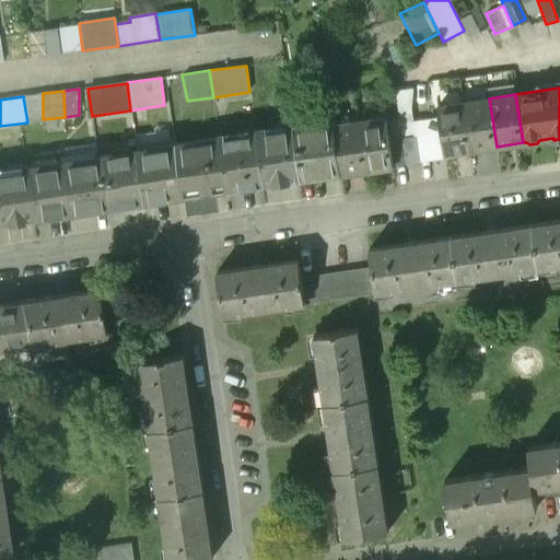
[(489,98),(463,102),(470,150),(497,147),(489,98)]
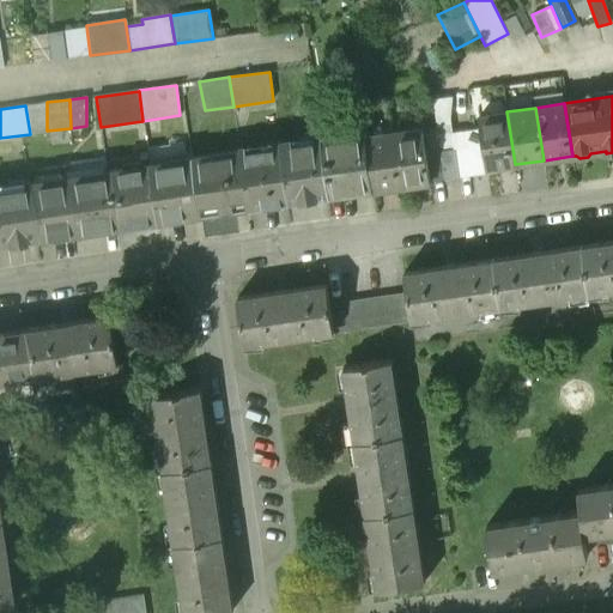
[(507,111),(479,116),(483,145),(486,169),(515,164),(507,111)]
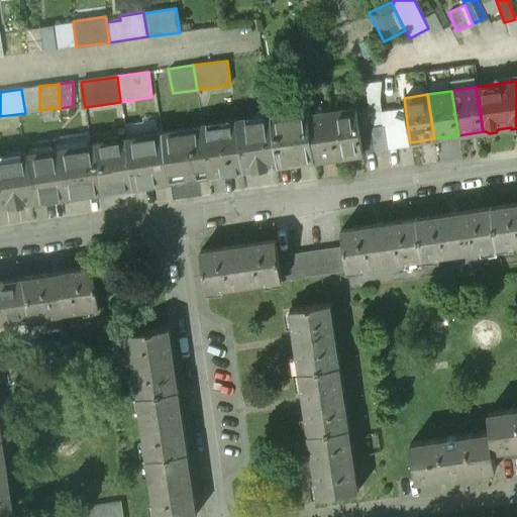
[(380,100),(368,101),(371,124),(372,127),(383,125),(380,100)]
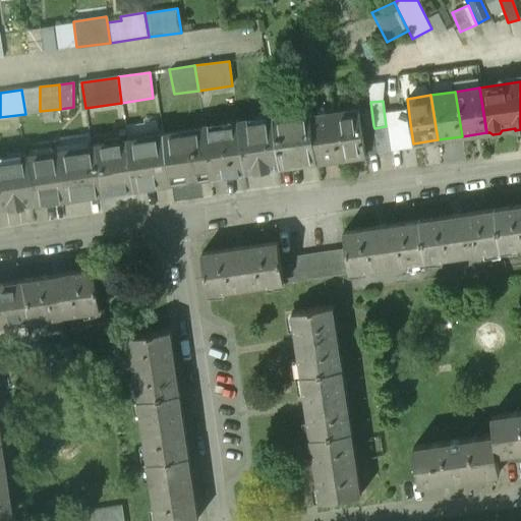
[(359,110),(335,113),(341,158),(365,154),(361,126),(359,110)]
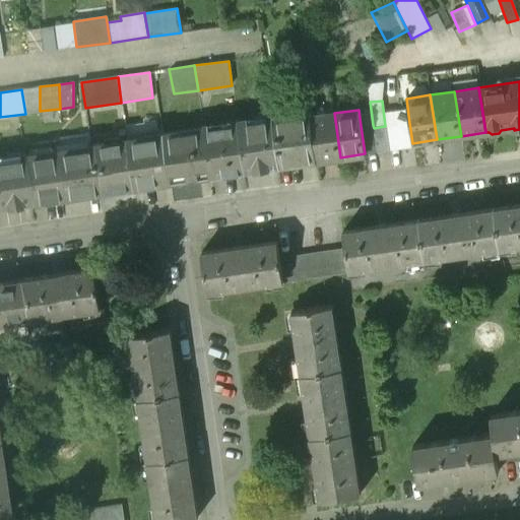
[(309,113),(272,118),(279,167),(316,161),(310,117),(309,113)]
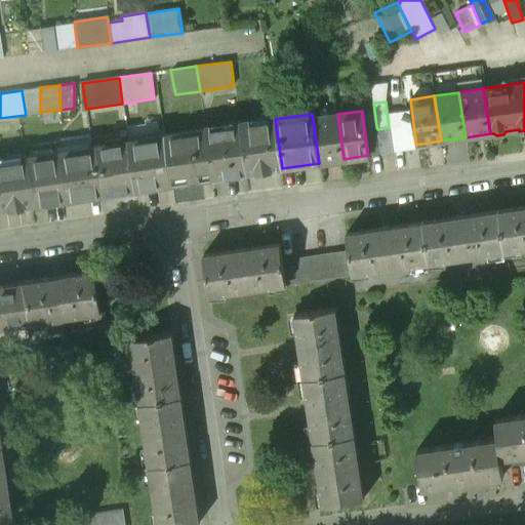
[(337,114),(313,118),(319,163),(344,159),(337,114)]
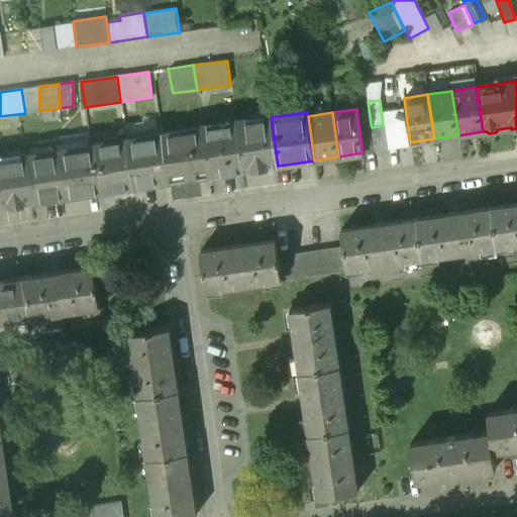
[(271,117),(236,122),(236,125),(243,171),(253,170),(268,168),(268,167),(278,166),(271,117)]
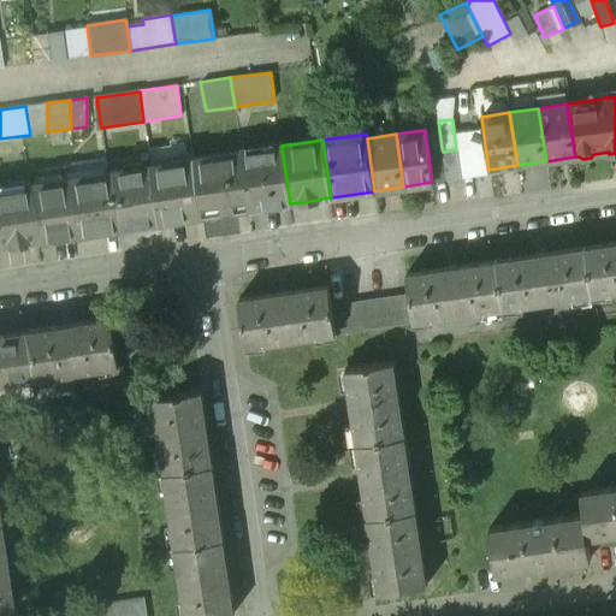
[(485,146),(471,148),(475,176),(490,173),(489,170),(485,146)]
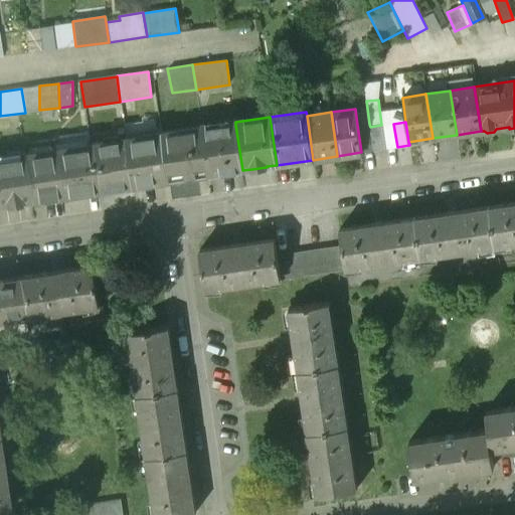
[(369,124),(357,125),(361,152),(373,151),(370,127),(369,124)]
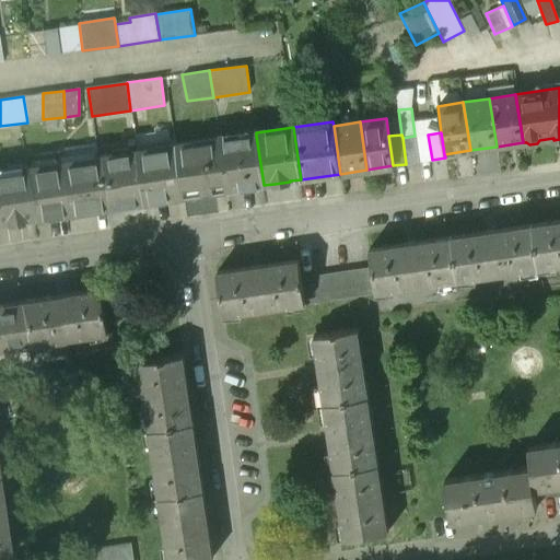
[(428,135),(415,136),(419,162),(432,160),(428,135)]
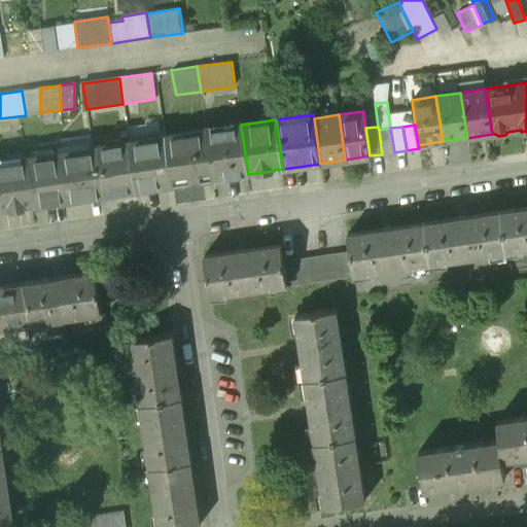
[(241,128),(224,130),(223,128),(206,130),(213,179),(248,174),(241,128)]
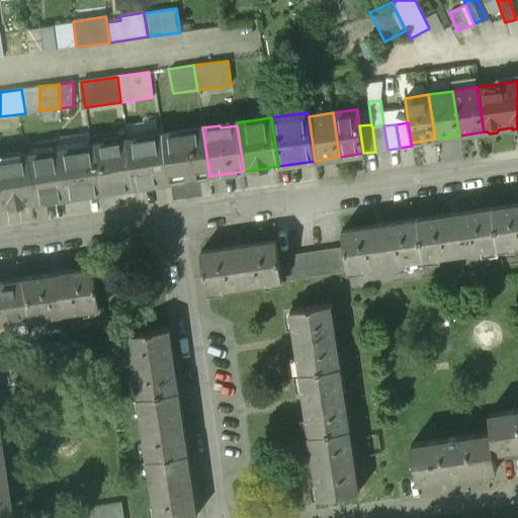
[(383,125),(372,127),(375,152),(387,150),(383,125)]
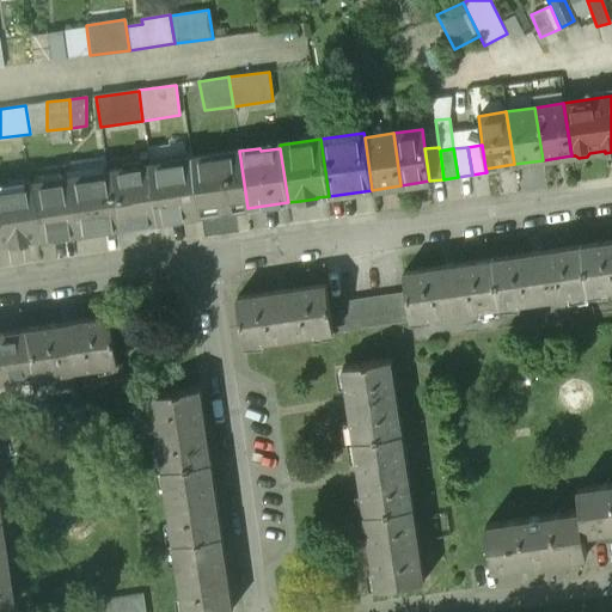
[(239,151),(193,158),(201,215),(248,208),(239,151)]
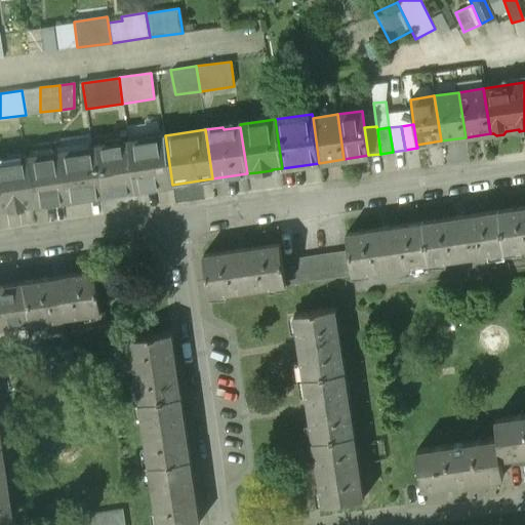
[(165,135),(128,142),(135,190),(172,185),(165,135)]
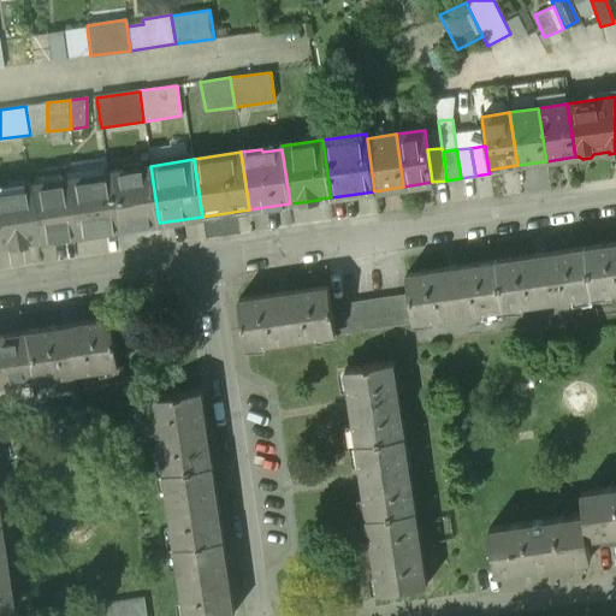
[(150,166),(107,172),(117,230),(159,223),(150,166)]
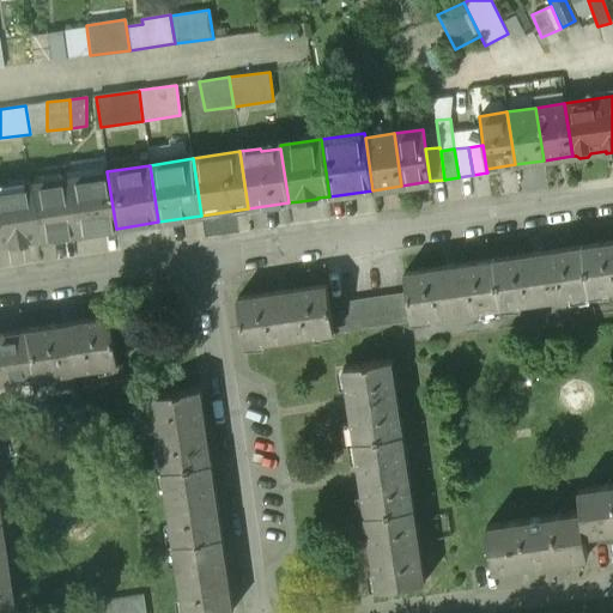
[(107,171),(29,183),(29,184),(37,240),(116,229),(107,171)]
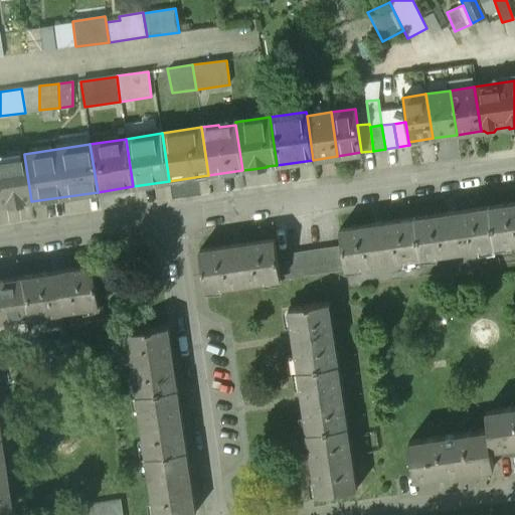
[(24,155),(0,158),(0,205),(5,205),(5,206),(20,203),(31,201),(24,155)]
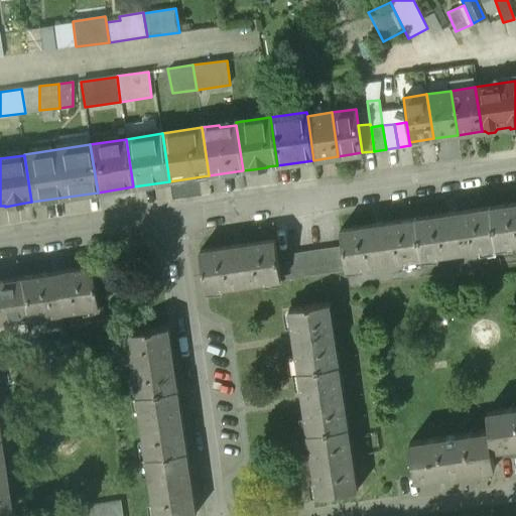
[(515,244),(515,203),(490,207),(496,248),(515,244)]
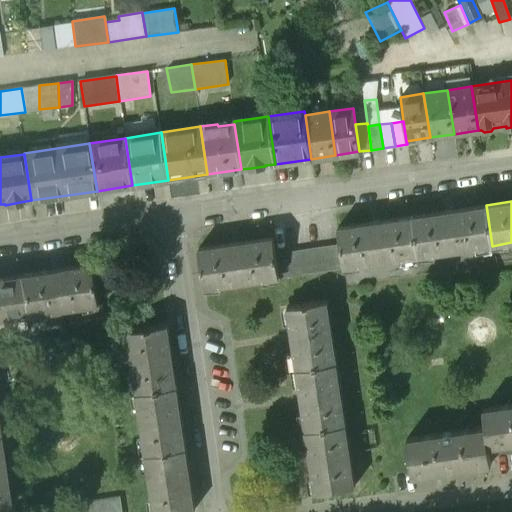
[(492,246),(486,205),(412,216),(418,257),(492,246)]
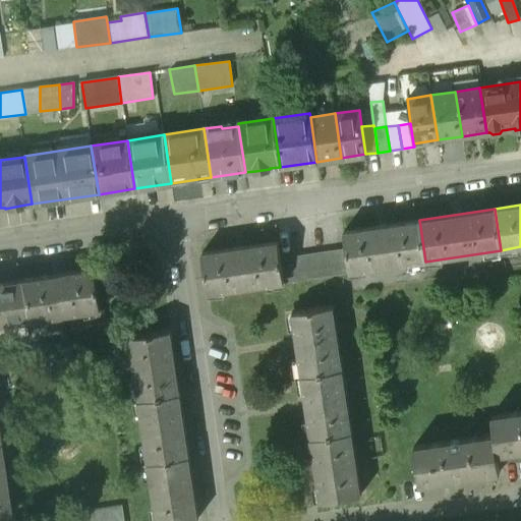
[(425,262),(419,220),(343,232),(350,273),(425,262)]
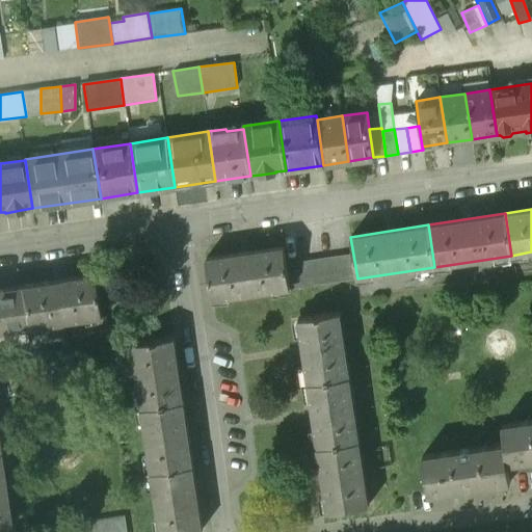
[(284,246),(206,259),(212,300),(290,289),(284,246)]
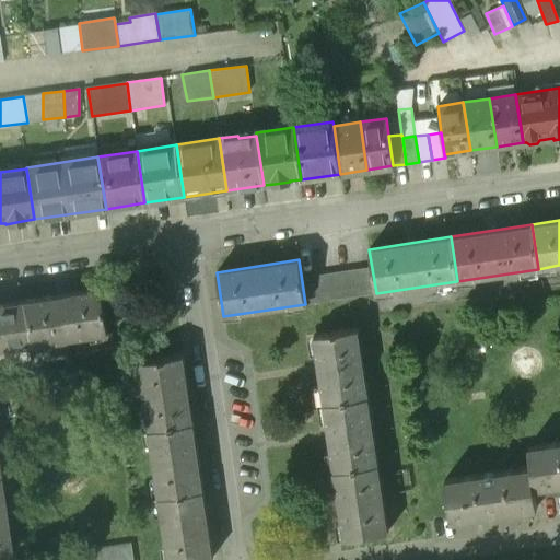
[(102,289),(20,301),(25,339),(26,346),(108,333),(102,289)]
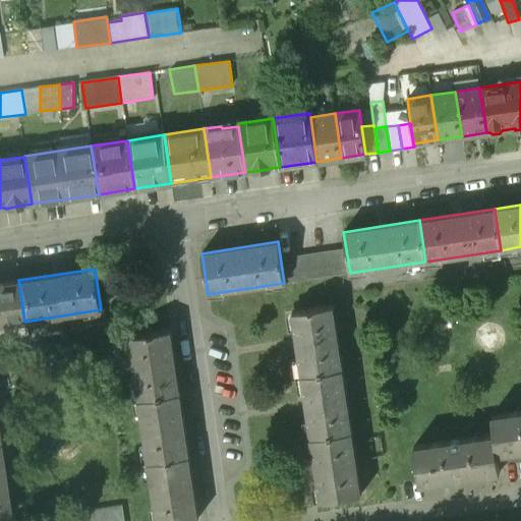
[(18,280),(0,282),(0,319),(23,315),(18,280)]
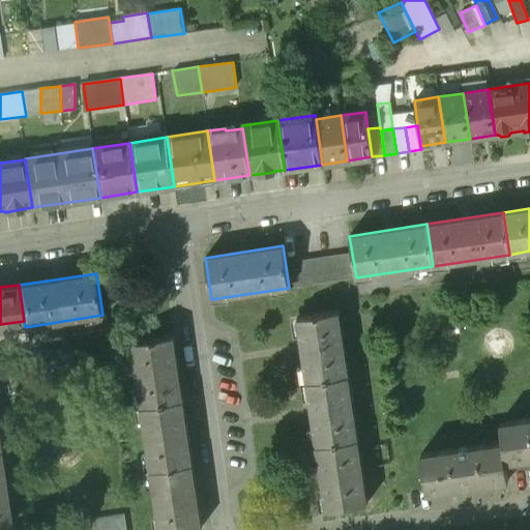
[(339,311),(297,317),(306,381),(348,375),(339,311)]
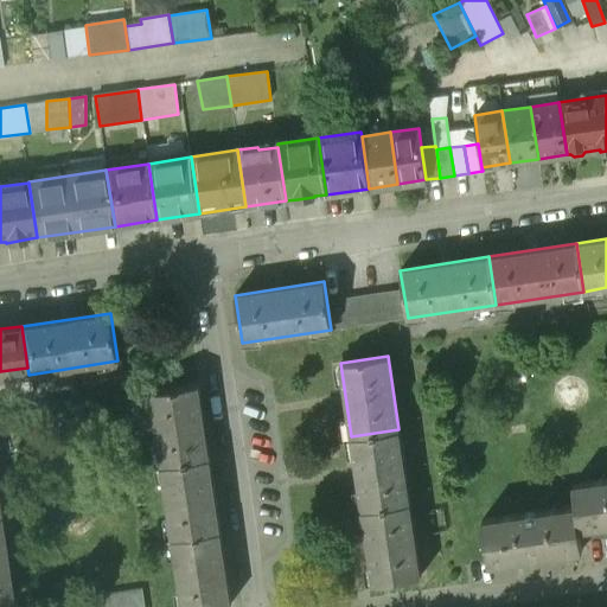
[(27,368),(0,371),(0,398),(32,395),(29,375),(27,368)]
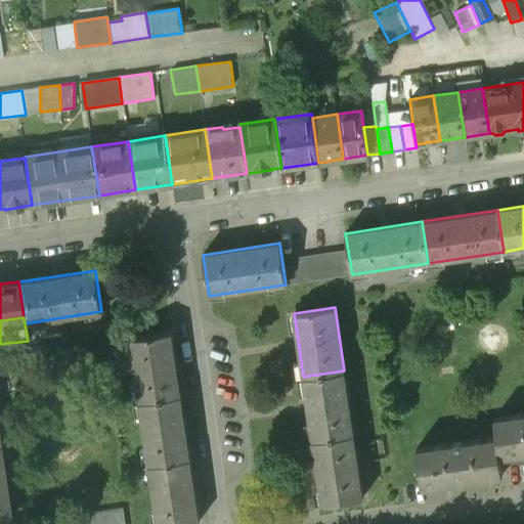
[(171,332),(130,338),(139,401),(180,395),(171,332)]
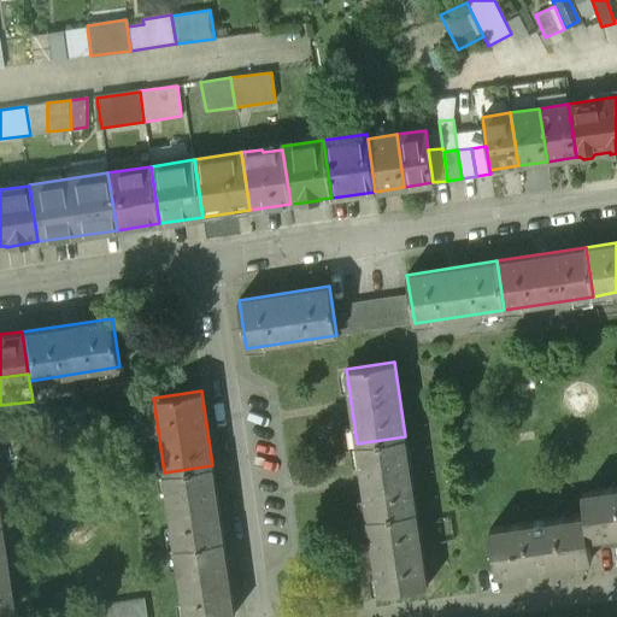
[(405,436),(357,444),(368,518),(417,511),(405,436)]
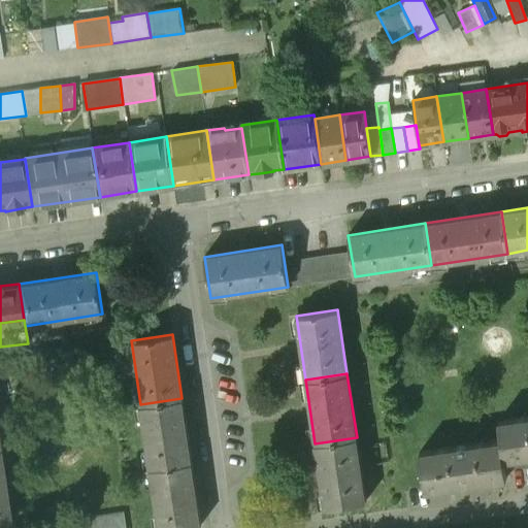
[(182,398),(140,404),(150,467),(192,461),(182,398)]
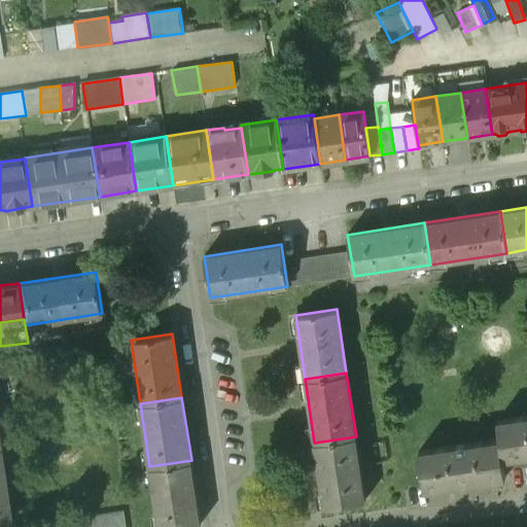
[(526,415),(497,420),(500,438),(503,458),(526,454),(526,415)]
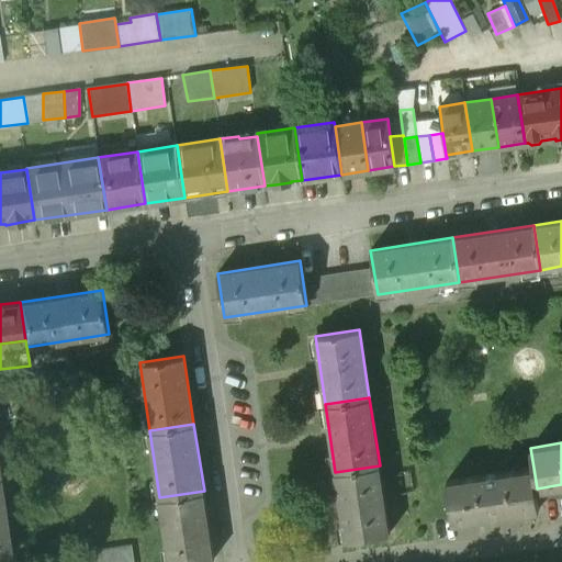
[(380,465),(335,472),(346,540),(390,534),(380,465)]
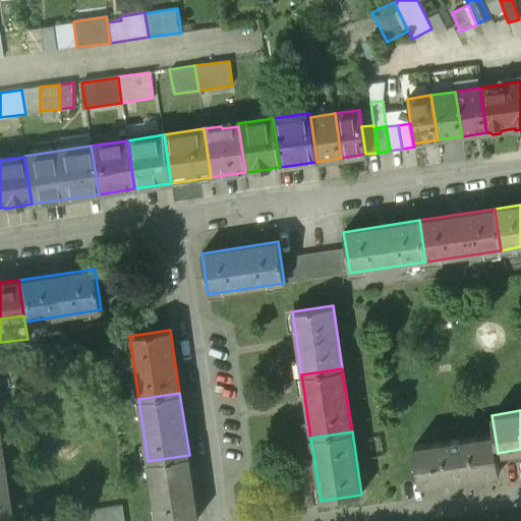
[(495,433),(413,446),(419,483),(500,471),(498,453),(495,433)]
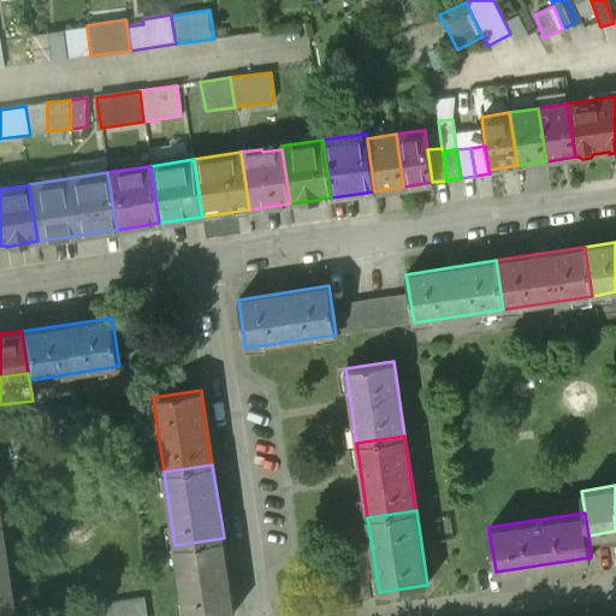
[(224,538),(175,545),(185,615),(212,615),(235,612),(224,538)]
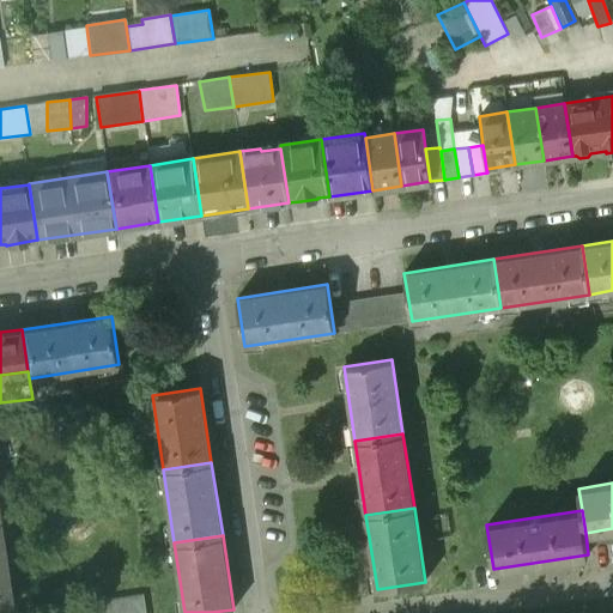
[(0,611),(11,610),(0,536),(0,611)]
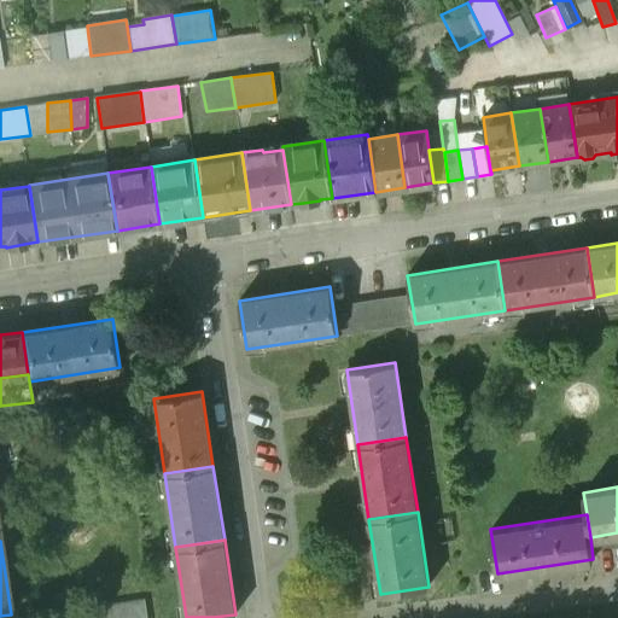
[(147,617),(146,600),(50,614),(50,617),(147,617)]
